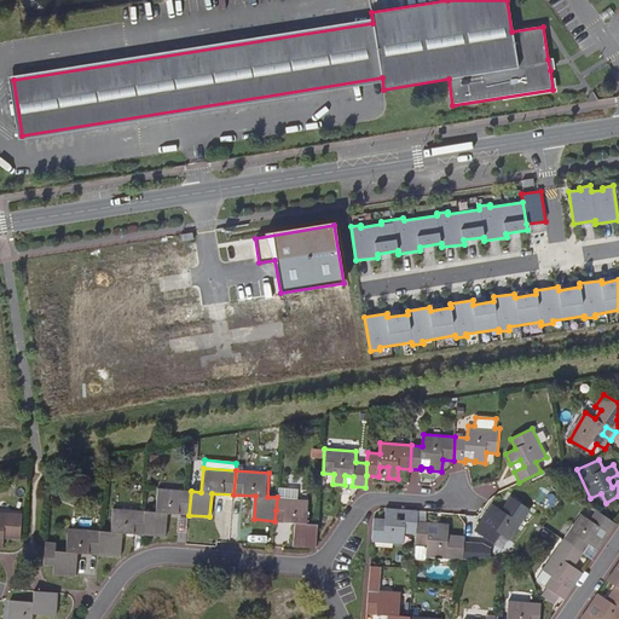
[(189,515),(191,491),(158,489),(156,513),(145,512),(144,536),(166,537),(168,513),(189,515)]
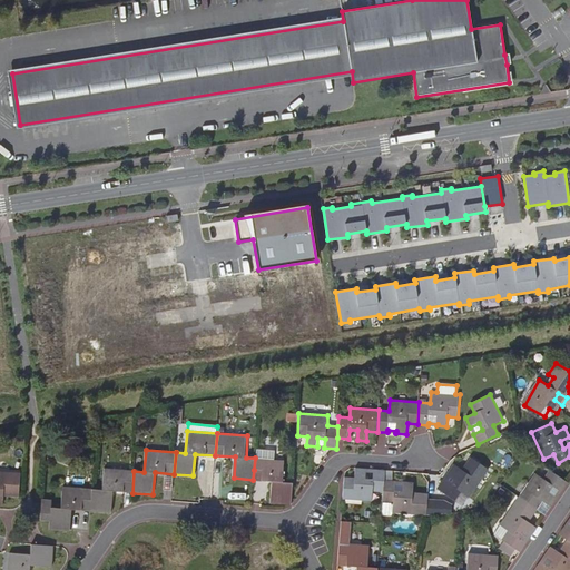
[(292,504),(293,482),(284,482),(286,461),(255,458),(254,470),(253,480),(273,481),(272,503),(292,504)]
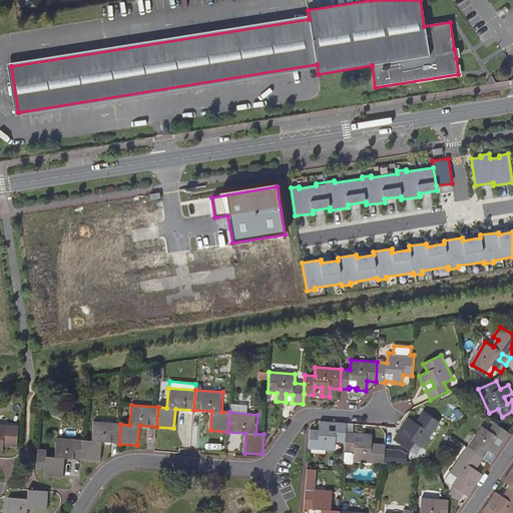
[(409,419),(403,426),(411,432),(407,437),(400,432),(396,436),(394,440),(410,451),(415,444),(422,449),(440,423),(424,413),(416,424),(409,419)]
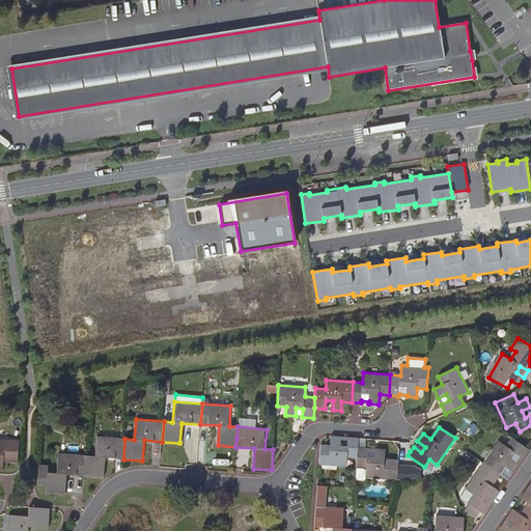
[(123,459),(124,439),(98,437),(95,457),(86,456),(85,476),(105,477),(106,457),(123,459)]
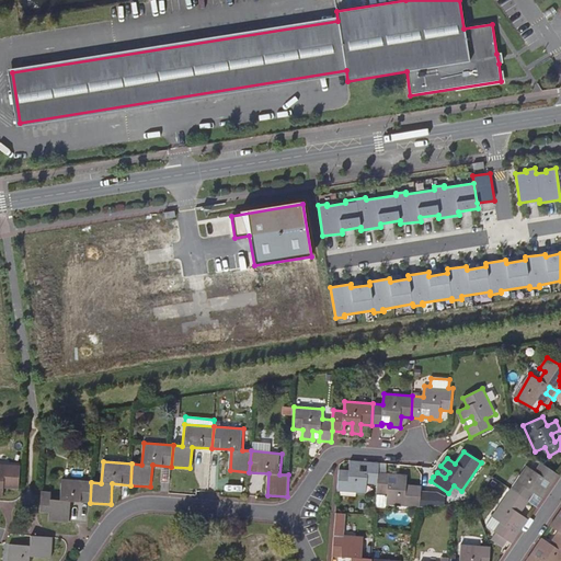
[(379,464),(368,462),(367,471),(359,471),(361,461),(352,461),(351,470),(339,469),(339,479),(338,491),(367,493),(368,484),(378,484),(378,472),(379,464)]
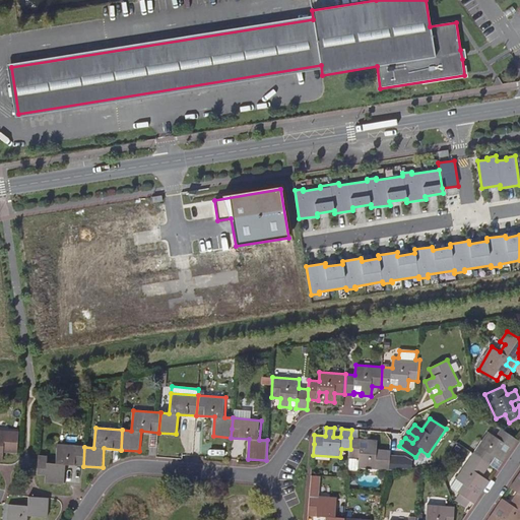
[(498,470),(518,440),(502,429),(497,437),(490,432),(474,454),(491,465),(498,470)]
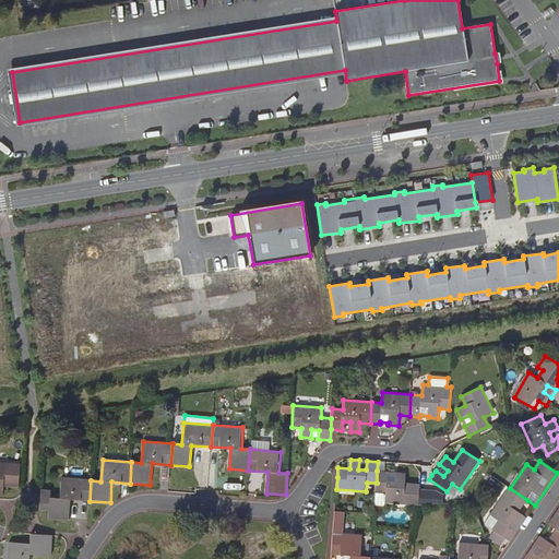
[(0,494),(3,495),(4,486),(19,487),(21,465),(0,463),(0,494)]
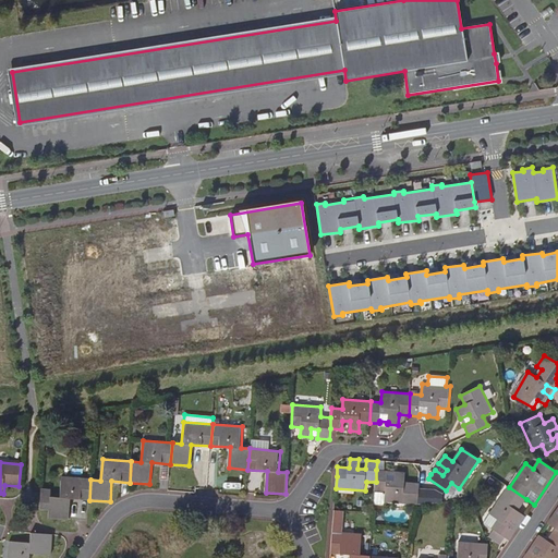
[(417,505),(420,483),(404,482),(405,472),(396,472),(396,474),(388,473),(388,471),(384,471),(376,470),(376,482),(374,505),(384,506),(385,501),(417,505)]
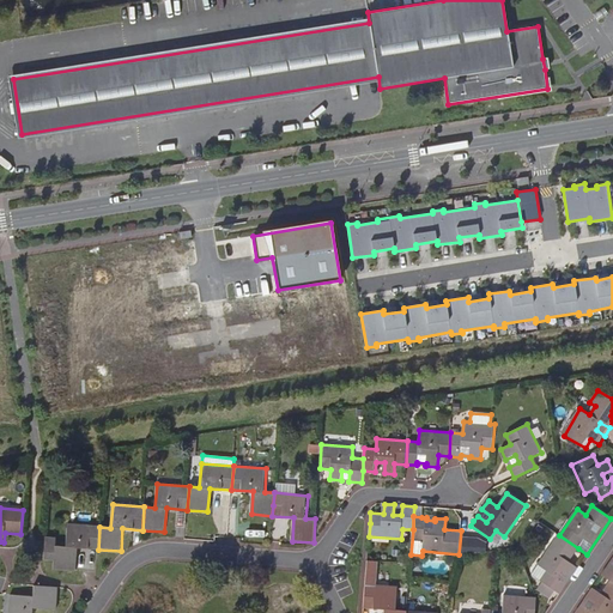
[(98,550),(99,527),(68,525),(66,548),(56,547),(56,538),(46,538),(44,560),(55,560),(54,570),(76,571),(78,548),(98,550)]
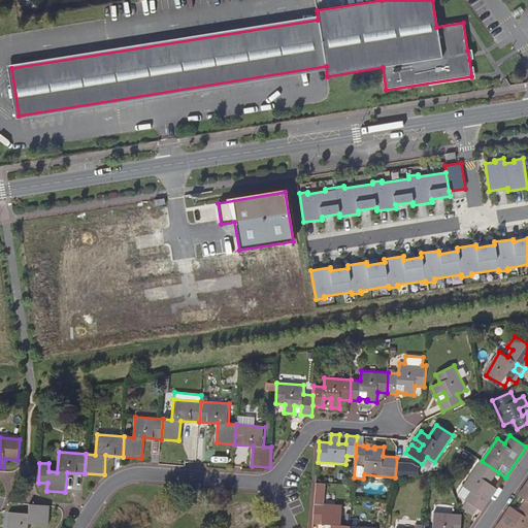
[(482,512),(497,489),(490,484),(498,472),(482,461),(458,494),(467,501),(477,508),(482,512)]
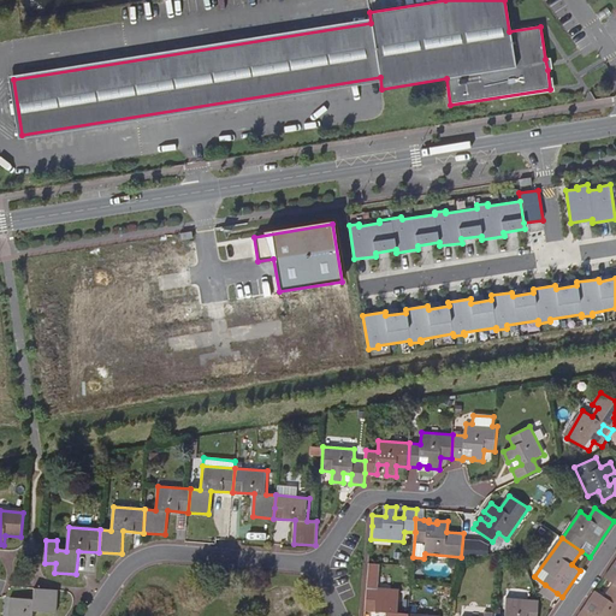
[(400,590),(377,588),(379,564),(368,563),(367,587),(366,610),(388,612),(386,615),(408,615),(408,614),(398,612),(400,590)]
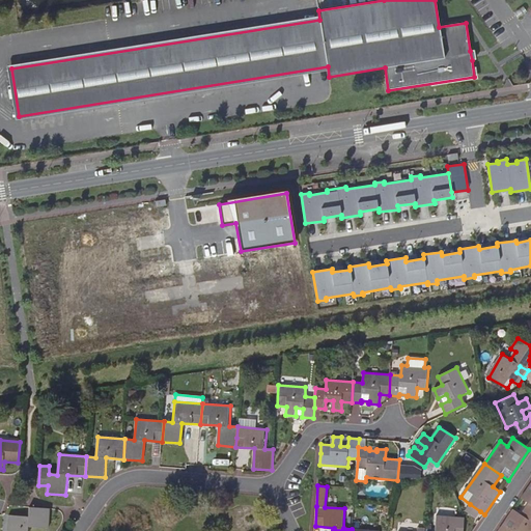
[(530,491),(527,488),(521,497),(528,502),(530,504),(530,491)]
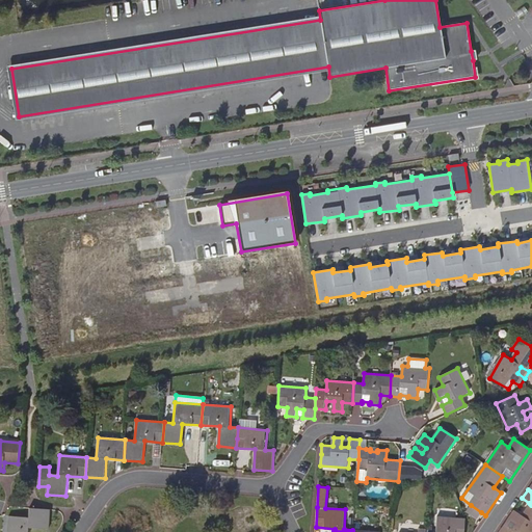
[(531,531),(531,505),(529,503),(521,515),(513,510),(508,519),(515,524),(511,529),(504,524),(498,531),(531,531)]
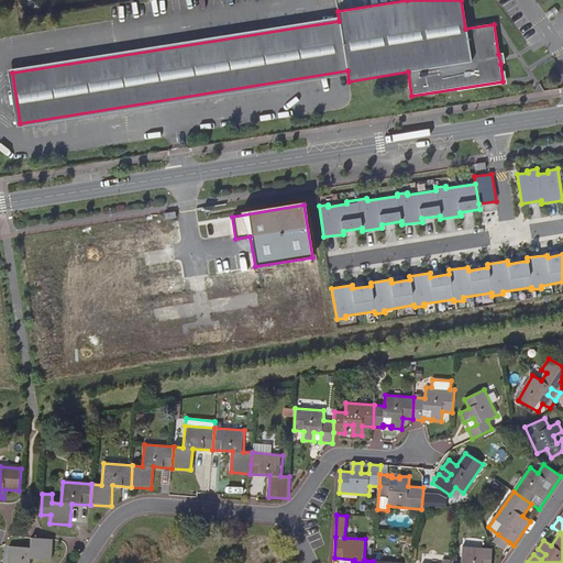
[(505,550),(509,542),(498,534),(493,541),(505,550)]
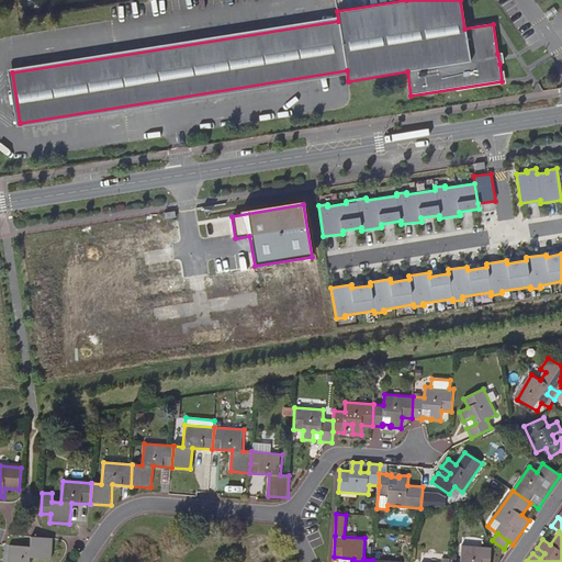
[(53,539),(32,537),(31,547),(10,544),(8,561),(30,561),(30,557),(52,558),(53,539)]
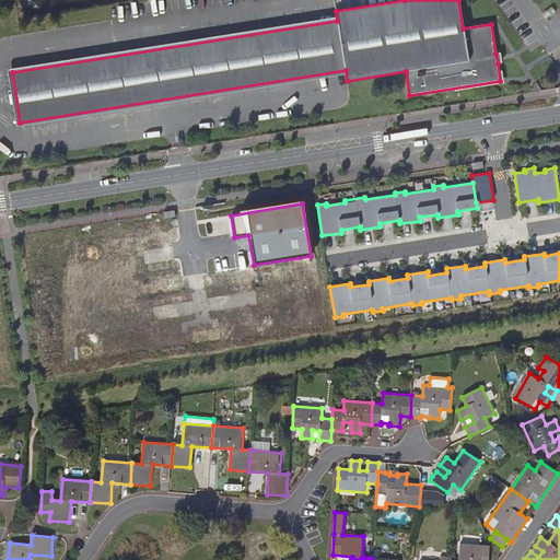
[(488,559),(490,546),(461,544),(458,559),(488,559)]
